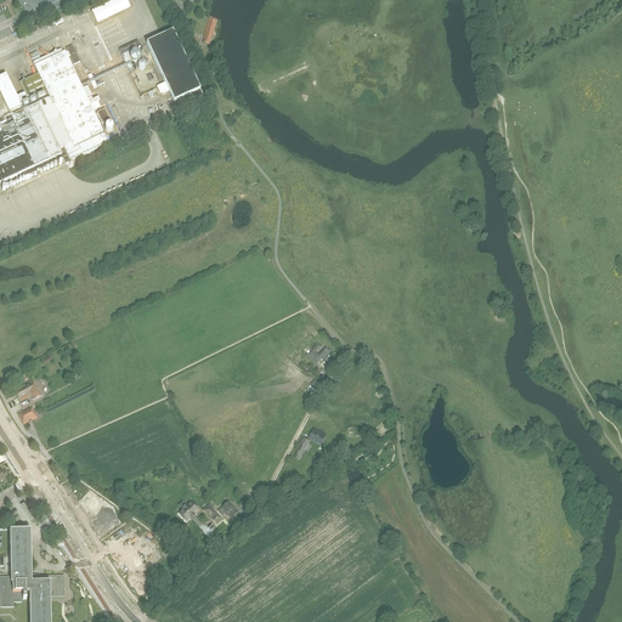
[(203,43),(209,45),(218,20),(215,20),(211,18),(210,17),(209,17),(203,38),(204,38),(203,43)]
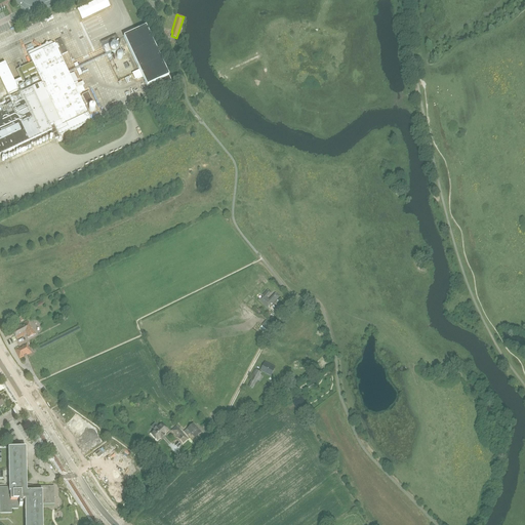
[(171,82),(169,76),(164,66),(146,27),(123,37),(138,70),(132,74),(135,80),(143,77),(147,87),(161,80),(164,85),(171,82)]
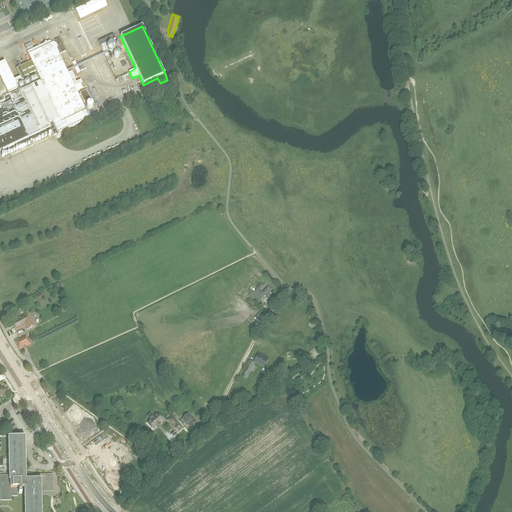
[(0,151),(17,144),(19,147),(20,146),(21,149),(25,147),(24,144),(52,131),(55,129),(57,134),(75,125),(89,119),(85,112),(79,100),(76,93),(80,90),(76,82),(75,80),(75,79),(76,79),(72,71),(68,73),(72,81),(73,80),(73,81),(71,82),(53,44),(53,43),(52,43),(50,41),(27,52),(28,55),(28,56),(31,62),(32,65),(20,71),(24,79),(21,81),(22,83),(16,85),(5,62),(0,64),(0,151)]
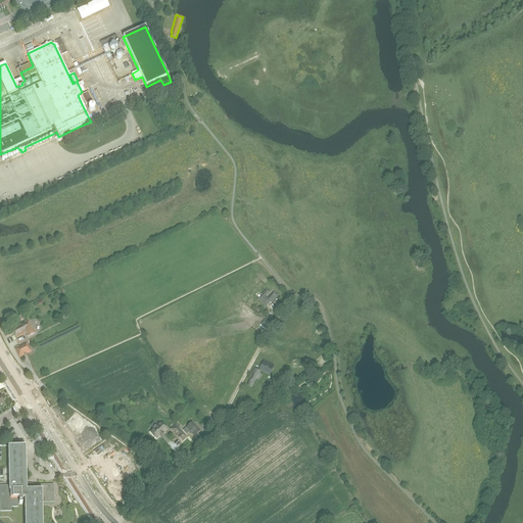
[(115,43),(113,43),(112,43),(110,44),(109,46),(109,47),(109,49),(110,51),(111,52),(113,53),(115,52),(117,51),(119,49),(119,48),(119,46),(117,44),(115,43)]
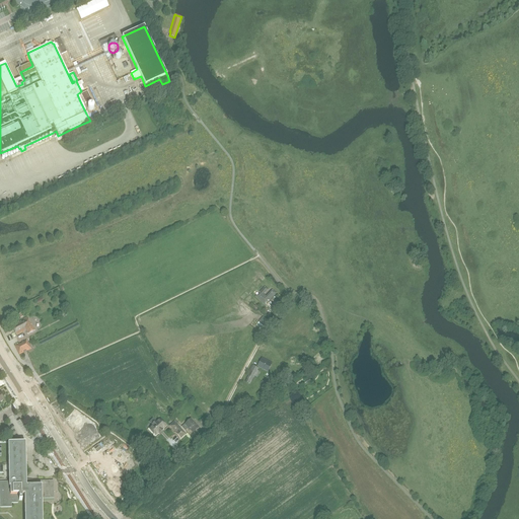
[(85,103),(91,100),(87,91),(81,94),(85,103)]
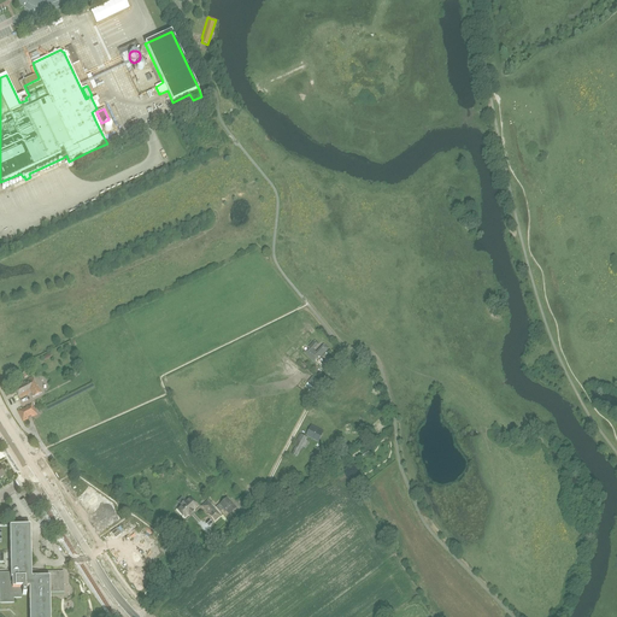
[(18,223),(33,217),(31,212),(16,218),(18,223)]
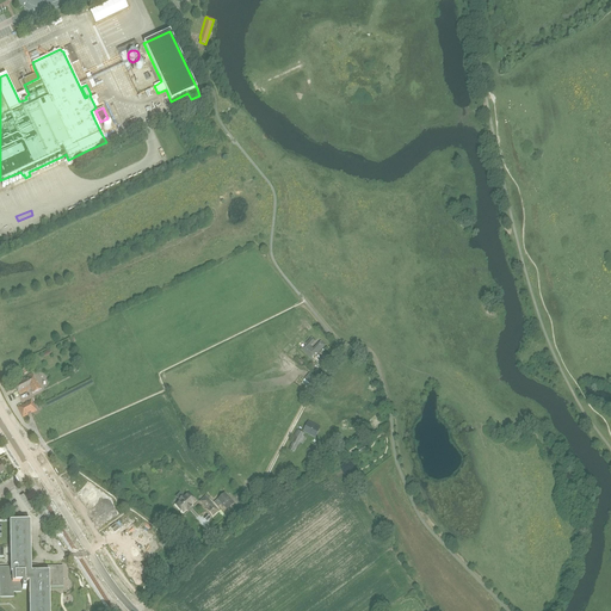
[(29,224),(44,218),(43,214),(28,220),(29,224)]
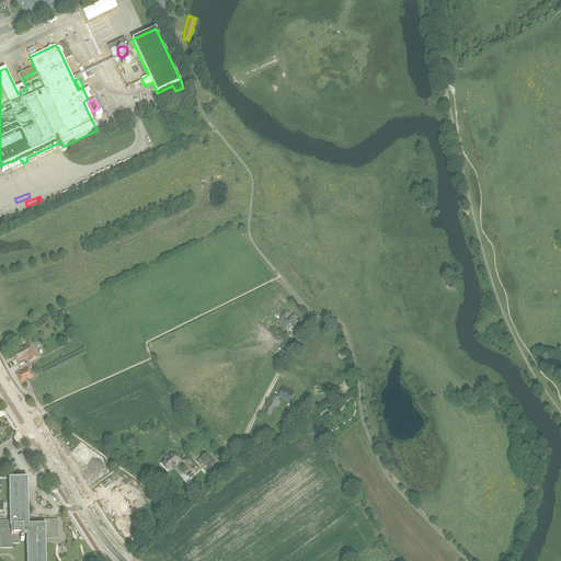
[(287,321),(285,319),(289,313),(286,310),(285,311),(285,312),(283,315),(282,315),(276,320),(286,330),(292,324),(292,323),(294,321),(295,321),(296,320),(293,317),(287,321)]
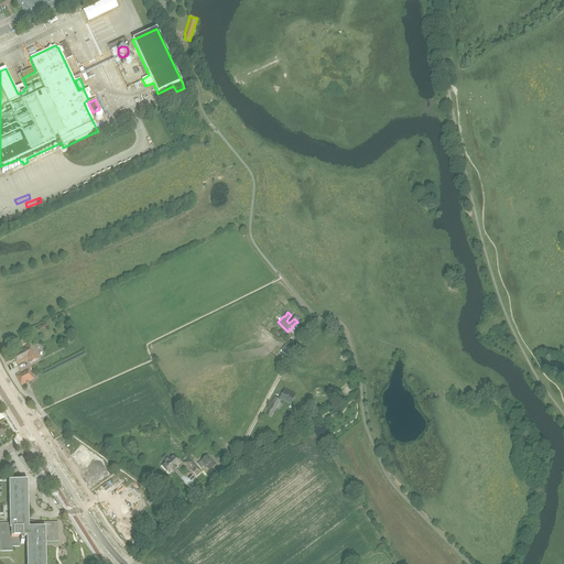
[(38,359),(30,345),(12,354),(18,365),(29,359),(30,364),(38,359)]
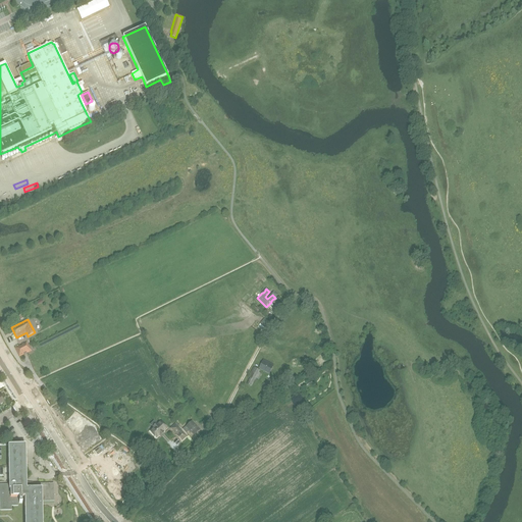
[(19,347),(19,346),(14,348),(19,357),(24,355),(23,353),(25,352),(27,353),(31,351),(29,346),(29,347),(27,343),(22,345),(22,346),(19,347)]
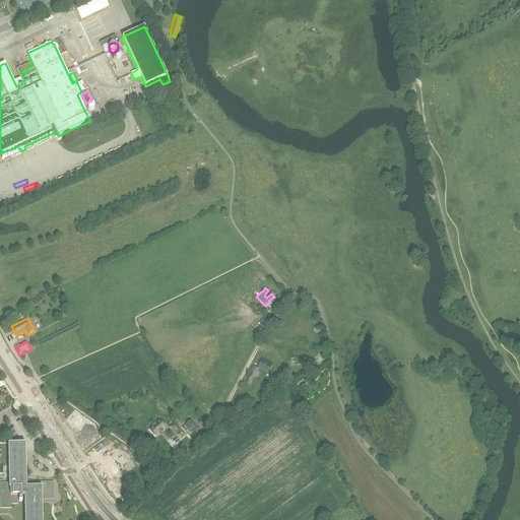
[(263,360),(259,367),(268,372),(272,365),(263,360)]
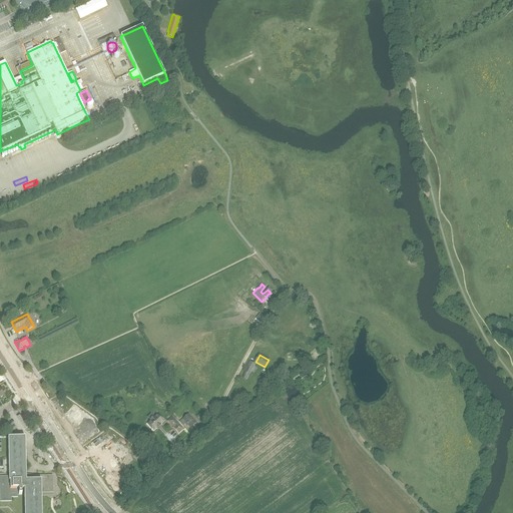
[(254,373),(258,368),(254,367),(255,364),(249,361),(243,371),(245,372),(242,378),(247,380),(251,372),(254,373)]
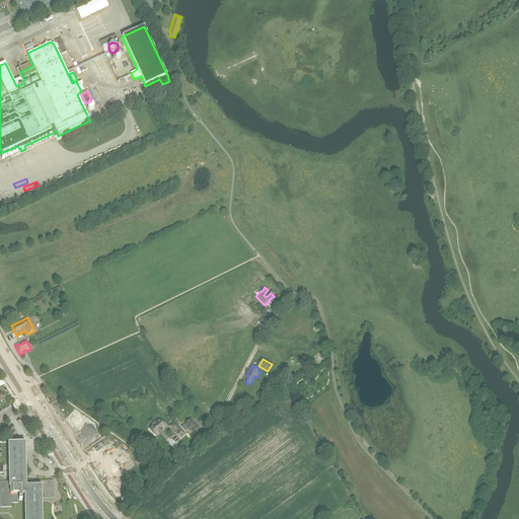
[(271,387),(270,385),(274,382),(270,377),(261,382),(266,390),(271,387)]
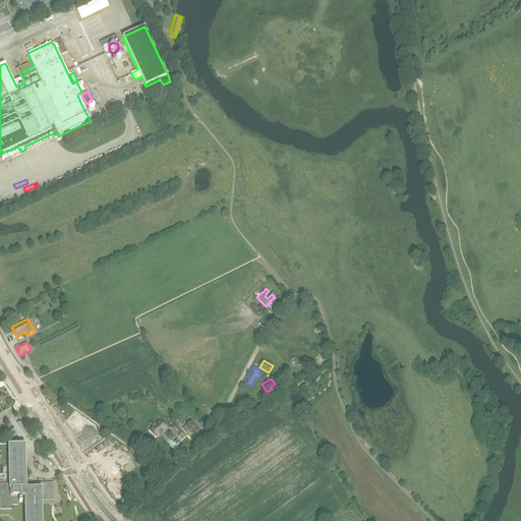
[(193,435),(199,428),(191,420),(182,428),(185,432),(188,430),(189,432),(190,431),(193,435)]
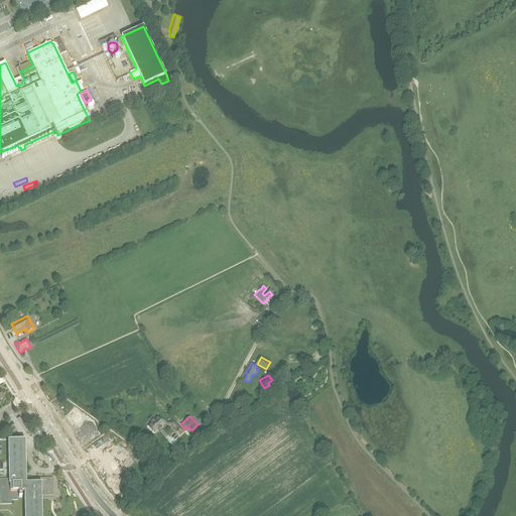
[(148,426),(154,433),(164,423),(158,417),(155,420),(154,419),(151,422),(152,423),(148,426)]
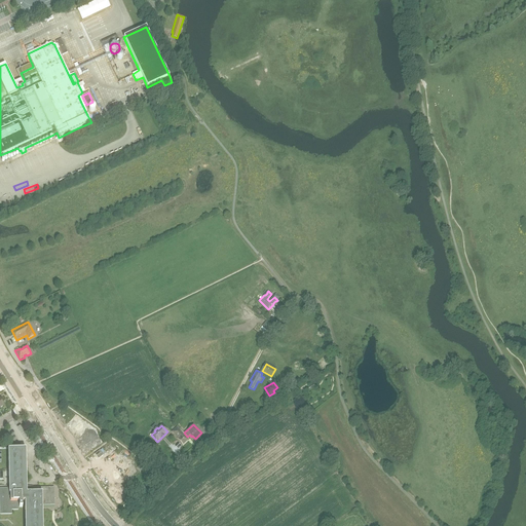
[(188,440),(177,427),(172,431),(172,433),(183,444),(183,445),(188,440)]
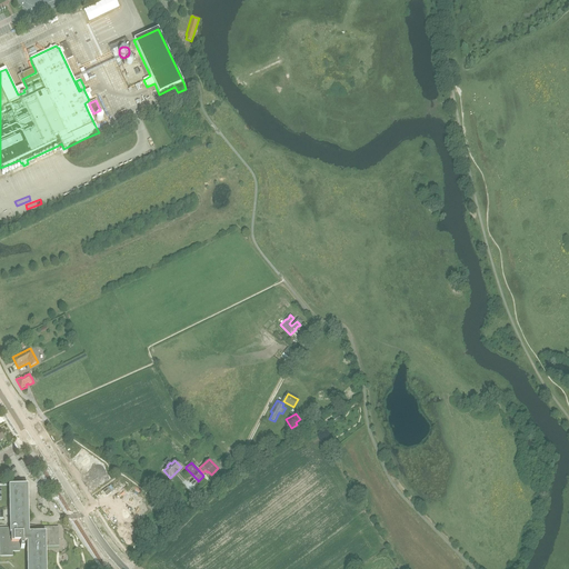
[(45,568),(46,558),(46,557),(46,556),(45,546),(58,546),(58,529),(45,529),(45,528),(38,528),(37,528),(37,532),(35,533),(35,530),(35,526),(30,526),(30,530),(30,531),(30,533),(28,533),(28,522),(27,506),(27,486),(10,486),(10,508),(11,530),(0,529),(0,533),(0,538),(0,542),(0,556),(12,556),(12,551),(19,551),(19,543),(20,543),(21,549),(25,548),(25,543),(28,542),(28,568),(45,568)]
